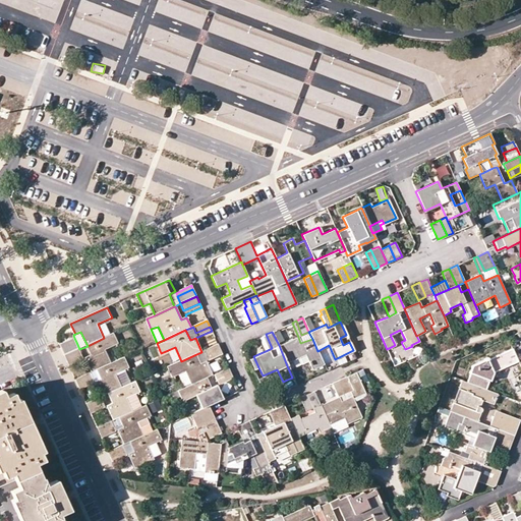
[(98,369),(112,363),(106,349),(113,346),(119,343),(115,333),(104,338),(88,346),(92,355),(87,357),(93,371),(98,369)]
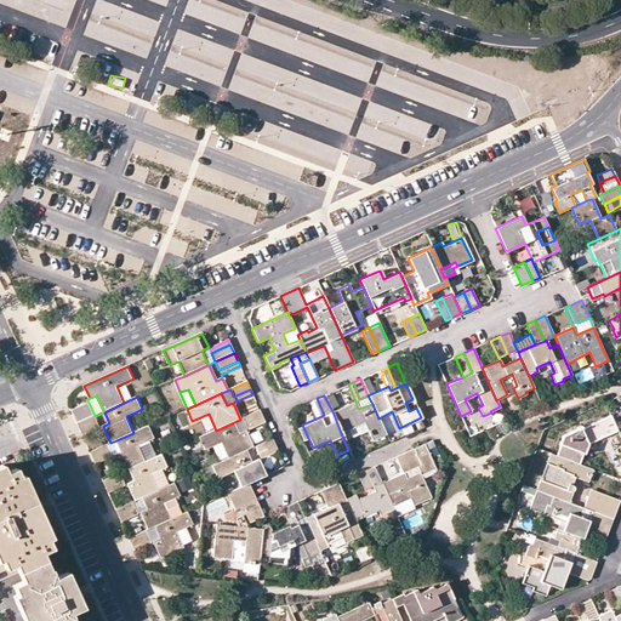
[(324,415),(317,398),(313,400),(319,417),(324,415)]
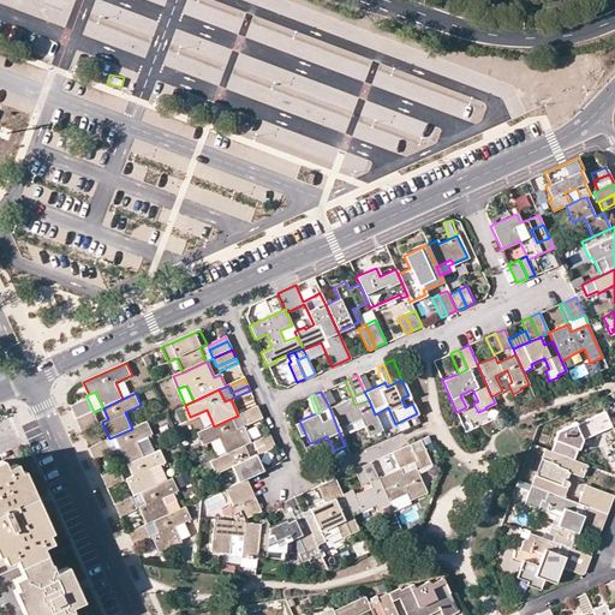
[(329,407),(338,429),(360,418),(368,435),(382,429),(375,415),(369,400),(354,405),(352,398),(329,407)]
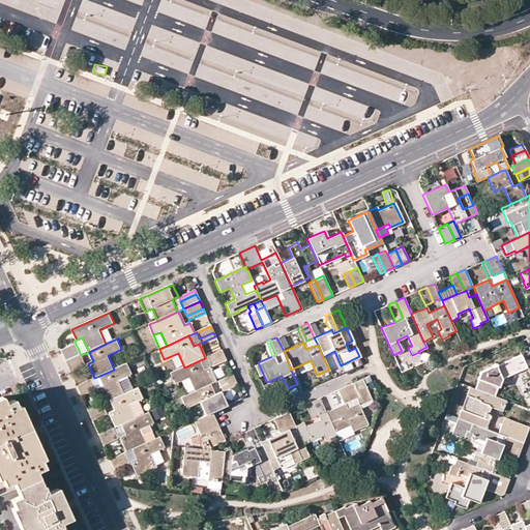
[(63,354),(78,348),(76,344),(61,351),(63,354)]
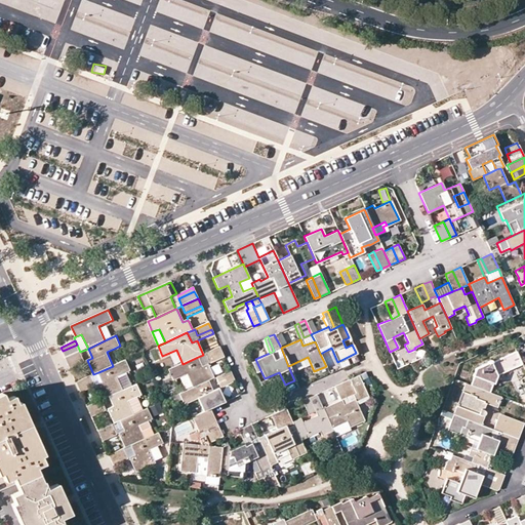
[(66,358),(80,352),(77,345),(63,351),(66,358)]
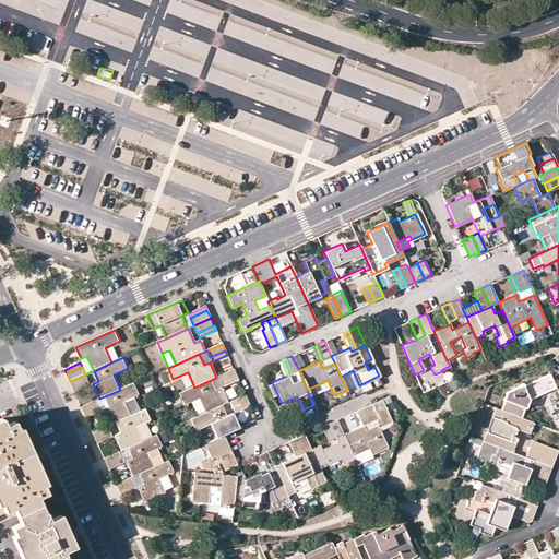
[(234,370),(219,377),(222,383),(237,377),(234,370)]
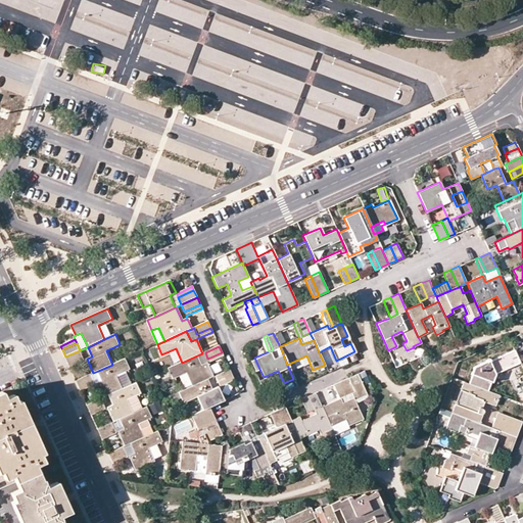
[(113,347),(106,350),(112,365),(120,361),(113,347)]
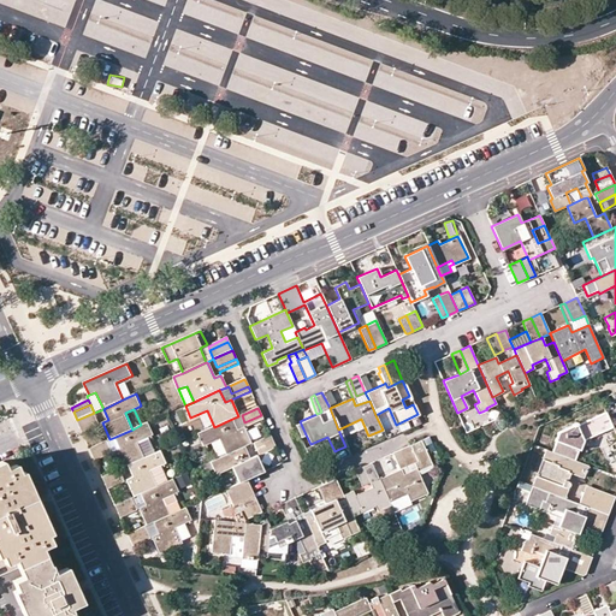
[(551,451),(574,460),(578,448),(579,449),(582,439),(611,426),(611,425),(605,412),(576,424),(575,421),(573,422),(573,425),(558,431),(555,439),(556,440),(551,451)]
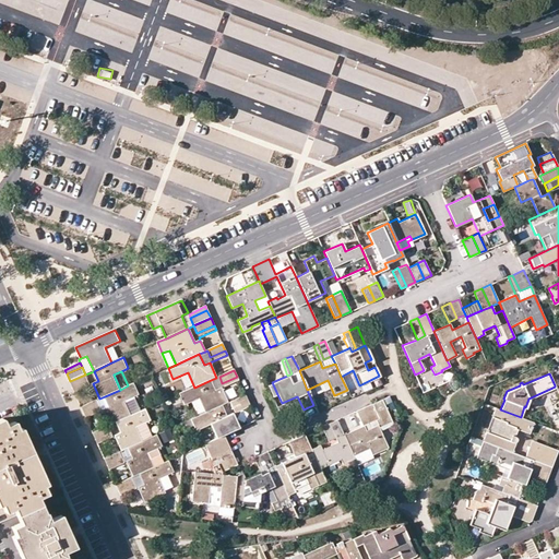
[(70,381),(73,389),(88,381),(85,375),(70,381)]
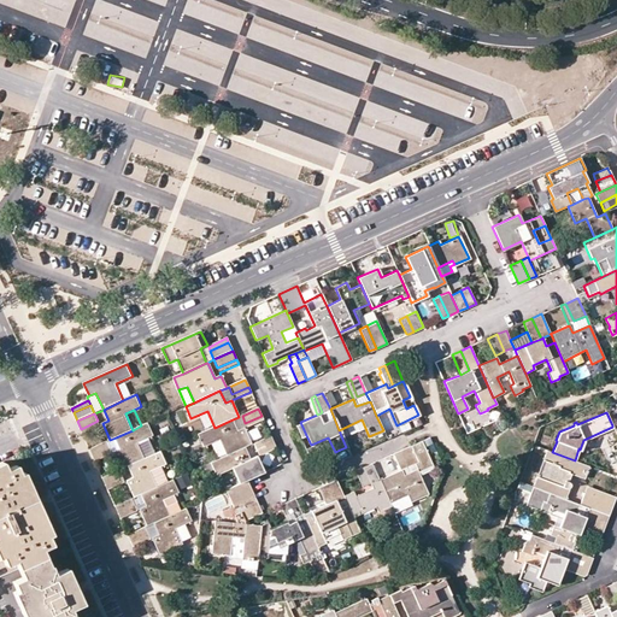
[(262,416),(245,423),(242,416),(239,417),(233,419),(239,432),(245,429),(263,421),(262,416)]
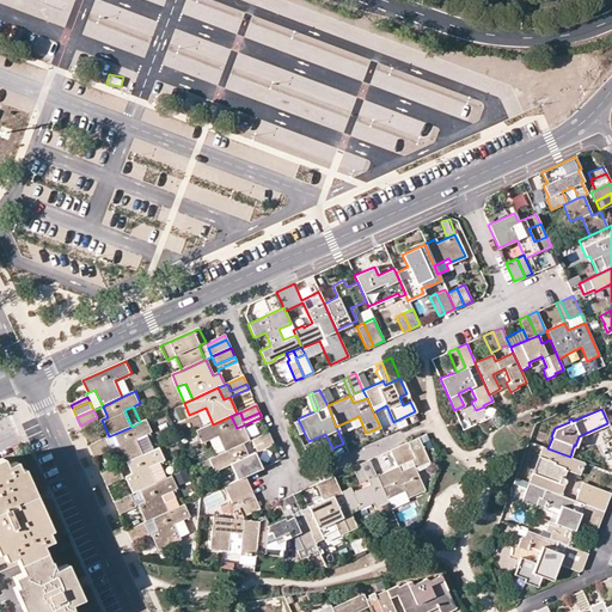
[(226,453),(244,445),(250,442),(243,426),(237,428),(231,416),(213,424),(197,432),(202,444),(209,440),(218,436),(226,453)]
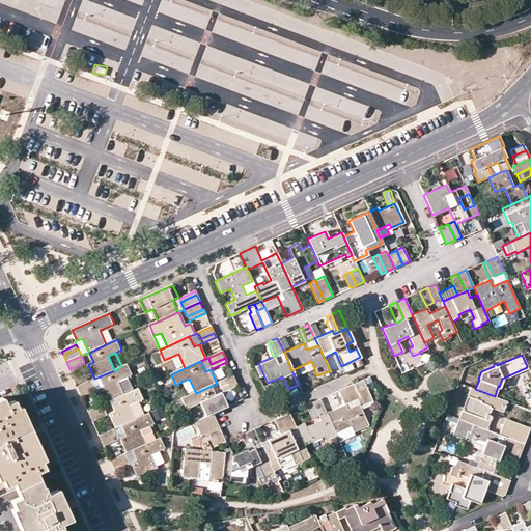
[(84,362),(70,369),(72,372),(86,366),(84,362)]
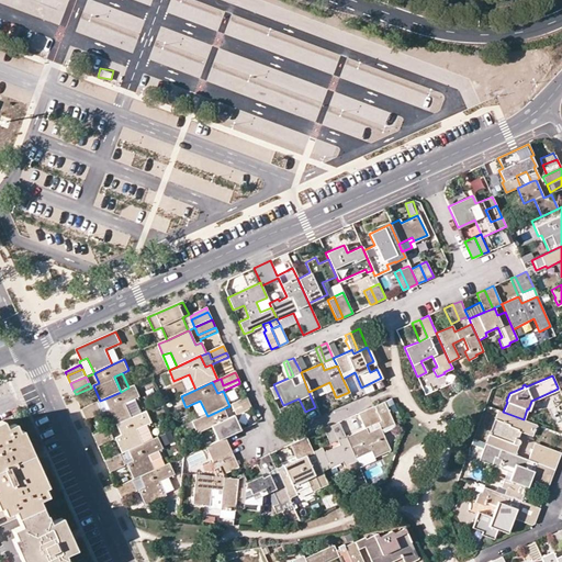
[(279,396),(273,384),(268,388),(273,398),(279,396)]
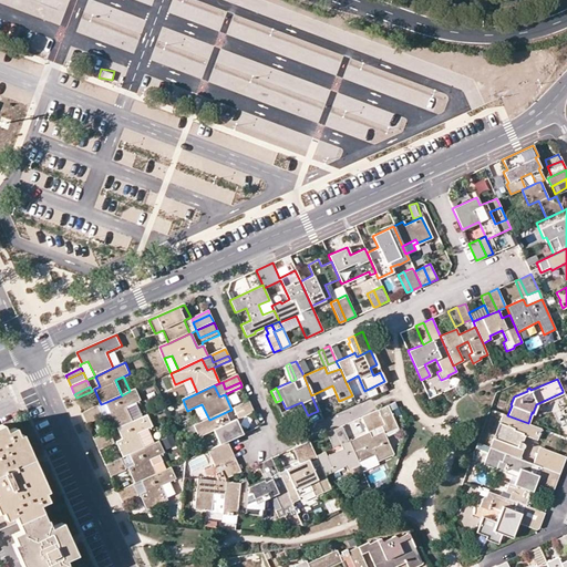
[(122,395),(106,402),(112,413),(105,415),(113,431),(119,429),(134,422),(127,406),(136,402),(142,400),(136,389),(130,391),(122,395)]
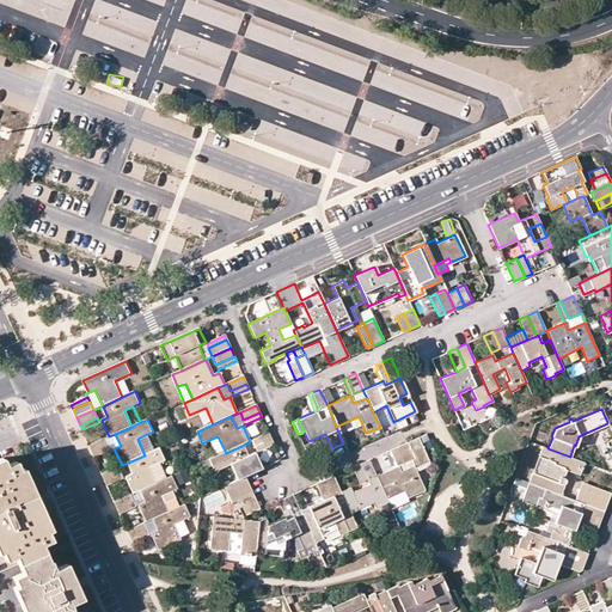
[(268,432),(251,439),(254,446),(270,439),(268,432)]
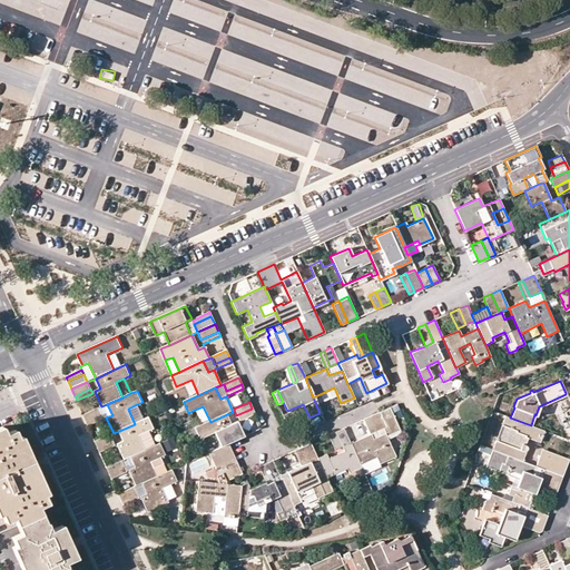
[(137,404),(128,409),(135,424),(144,420),(137,404)]
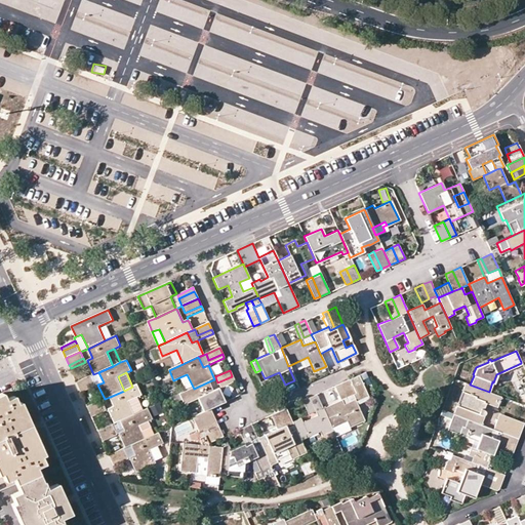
[(194,389),(187,374),(179,377),(187,392),(194,389)]
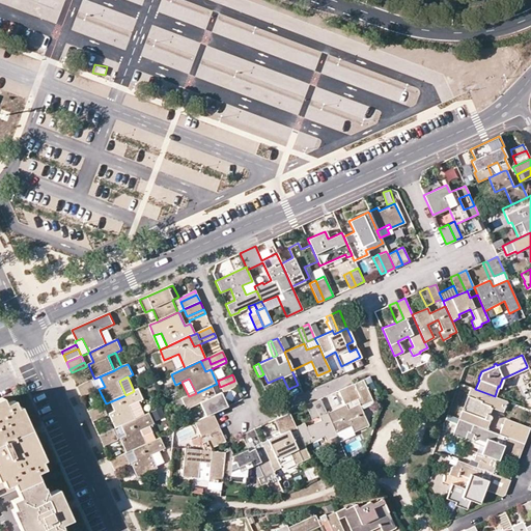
[(78,386),(81,394),(95,387),(92,380),(78,386)]
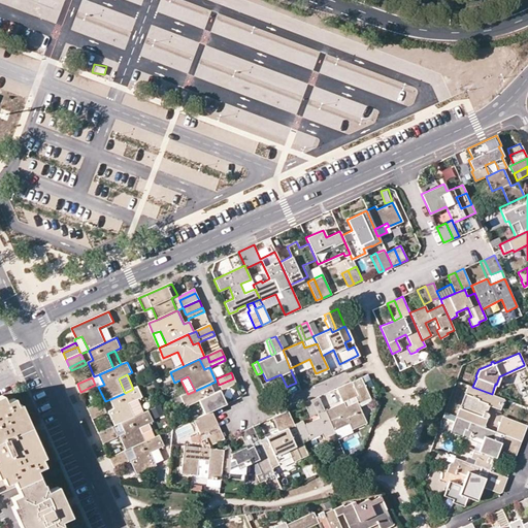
[(233,378),(219,385),(222,389),(235,383),(233,378)]
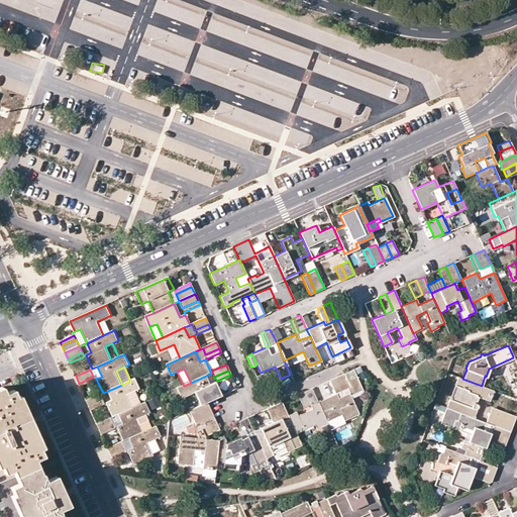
[(332,380),(330,381),(336,395),(318,403),(327,423),(342,415),(344,421),(358,415),(350,396),(363,390),(353,371),(344,375),(332,380)]
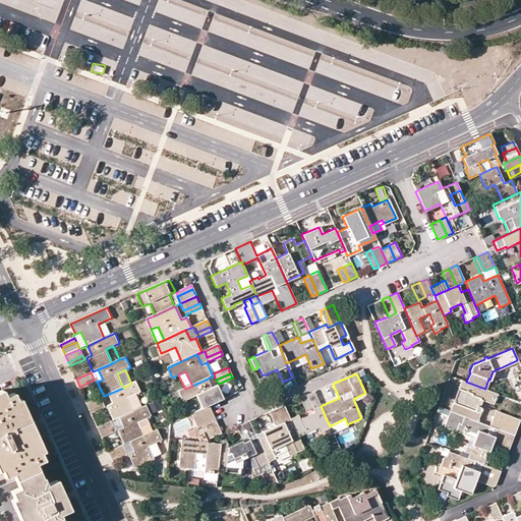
[(292,378),(287,380),(290,387),(296,385),(292,378)]
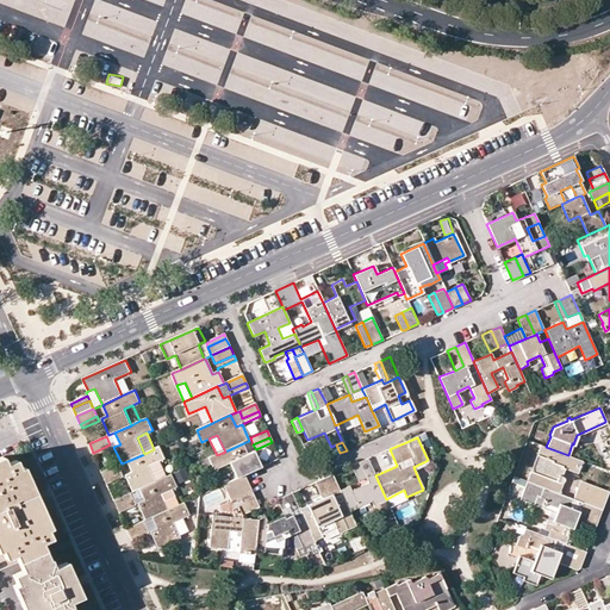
[(244,475),(262,468),(254,453),(248,455),(243,443),(225,452),(217,455),(210,459),(211,465),(215,471),(230,464),(237,479),(244,475)]
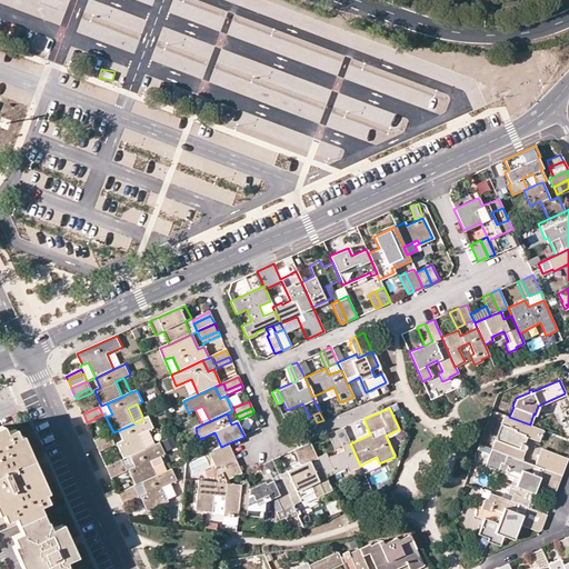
[(102,415),(87,422),(89,426),(105,419),(102,415)]
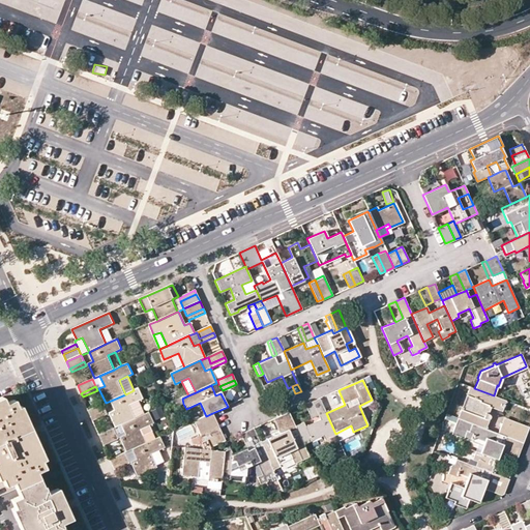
[(471,423),(484,428),(489,419),(488,418),(489,416),(489,415),(488,413),(486,411),(488,405),(501,410),(505,400),(494,395),(474,388),(469,386),(457,417),(458,417),(471,423)]
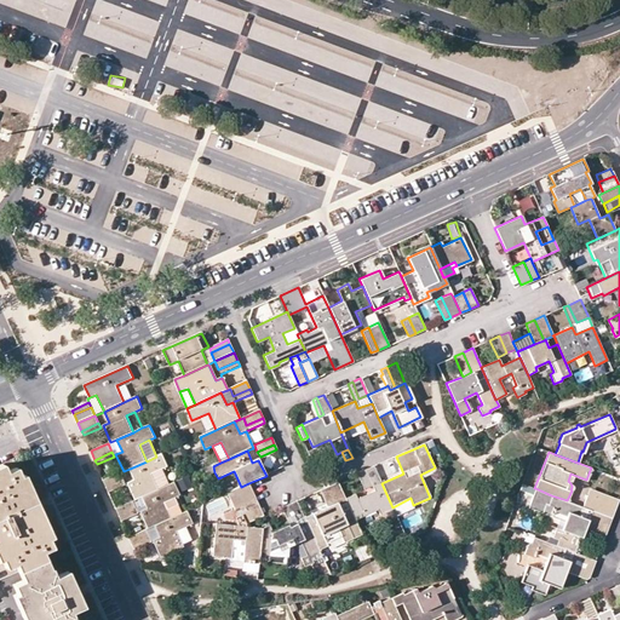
[(147,461),(130,469),(135,480),(128,483),(137,500),(143,498),(159,491),(151,474),(162,469),(168,466),(162,454),(156,457),(147,461)]
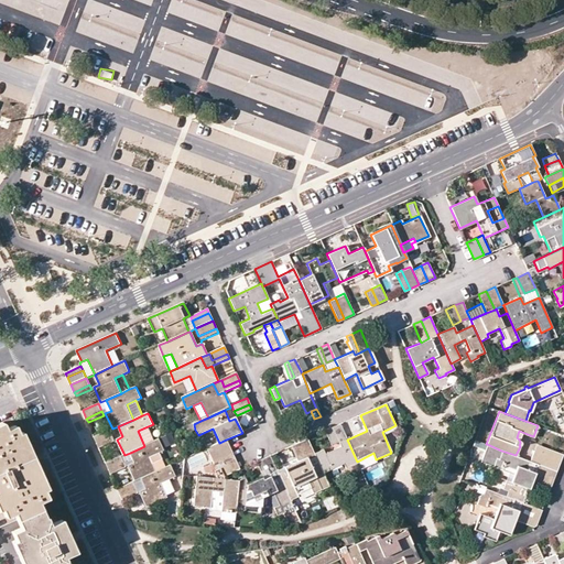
[(0,507),(3,516),(13,512),(17,520),(41,509),(38,500),(46,497),(43,488),(45,487),(20,432),(17,433),(13,424),(3,429),(1,422),(0,422),(0,507)]
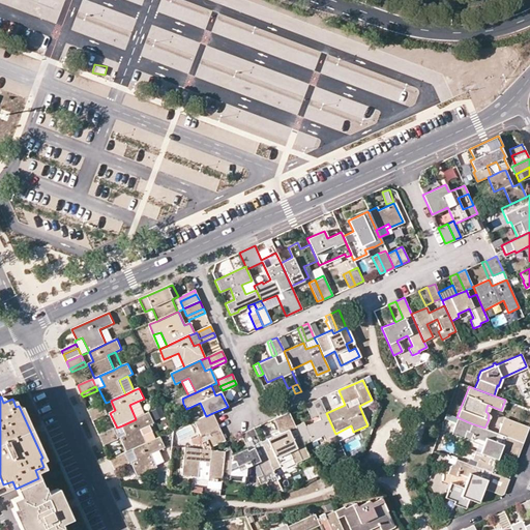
[(182,399),(172,403),(174,408),(183,404),(182,399)]
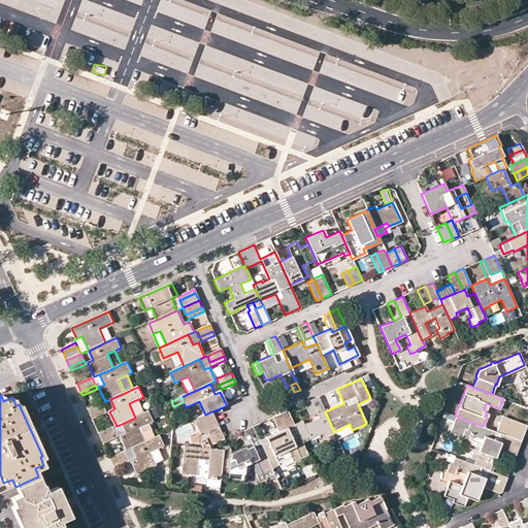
[(295,426),(303,443),(322,434),(324,439),(335,434),(334,432),(319,397),(310,401),(318,415),(319,419),(304,426),(302,422),(295,426)]
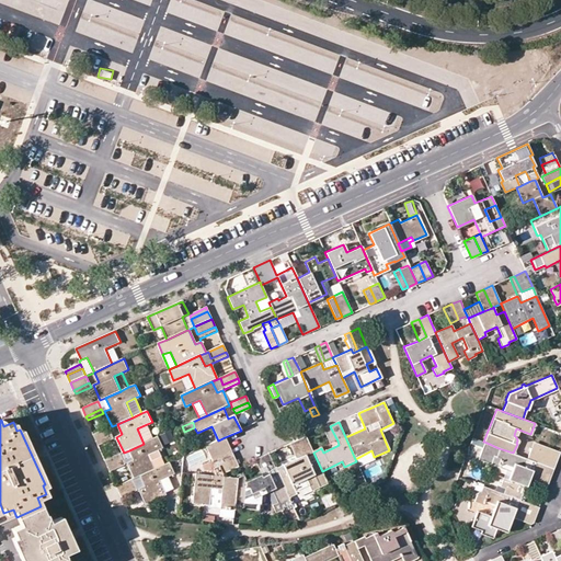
[(147,424),(137,428),(144,444),(153,439),(147,424)]
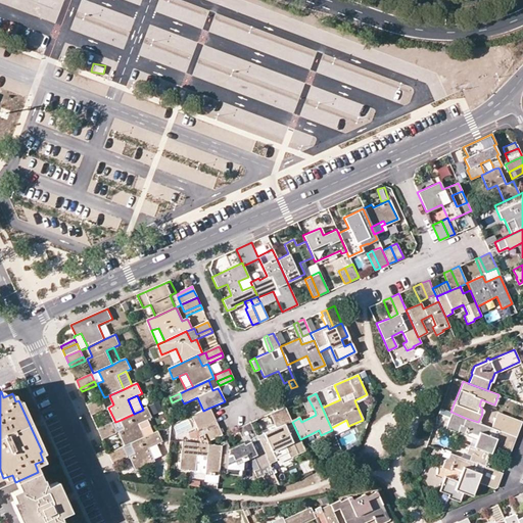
[(315,411),(307,397),(301,399),(307,414),(315,411)]
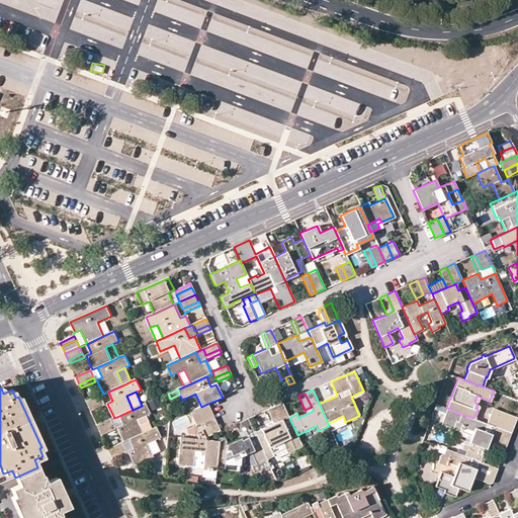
[(87,401),(89,408),(103,402),(101,395),(87,401)]
